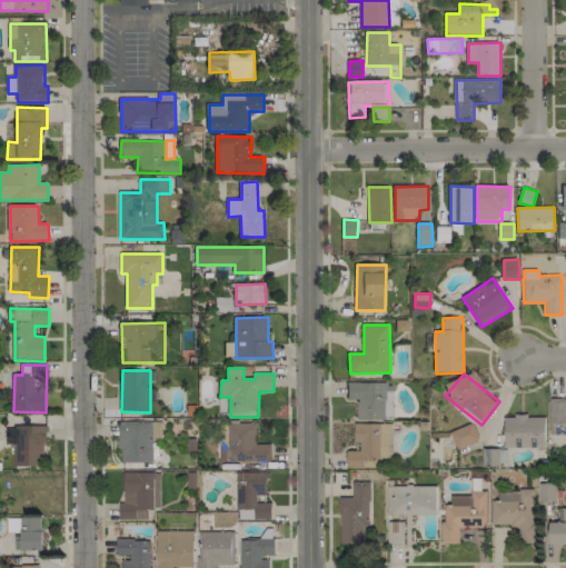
[(359,419),(395,420),(395,384),(349,384),(348,400),(359,400),(359,419)]
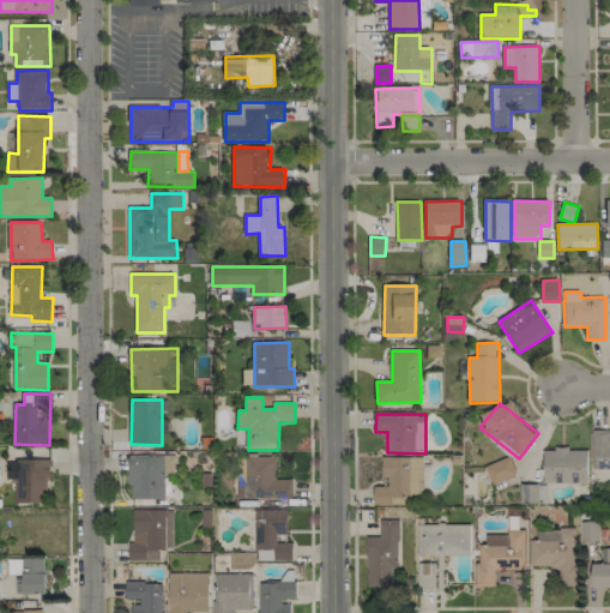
[(595,469),(609,468),(609,431),(595,431),(595,469)]
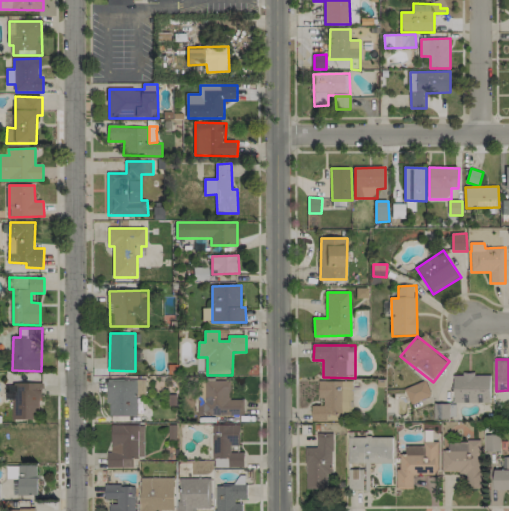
[(493,403),(493,375),(456,375),(456,404),(493,403)]
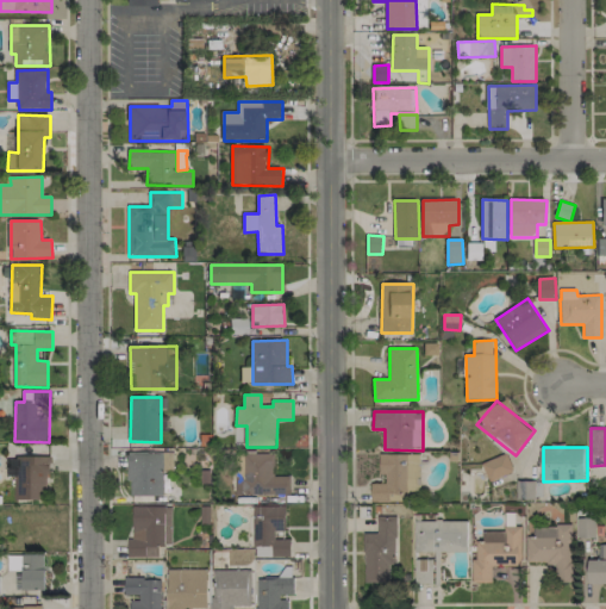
[(131,497),(167,496),(166,472),(176,471),(175,453),(130,453),(131,497)]
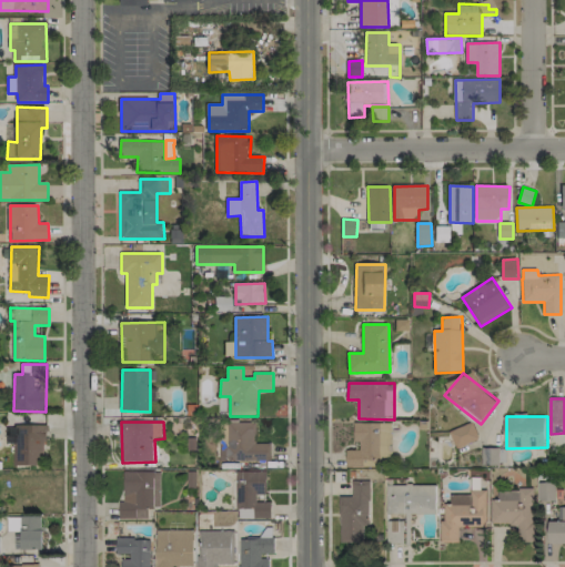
[(273,462),(273,444),(259,444),(258,423),(230,424),(230,453),(225,453),(225,463),(273,462)]
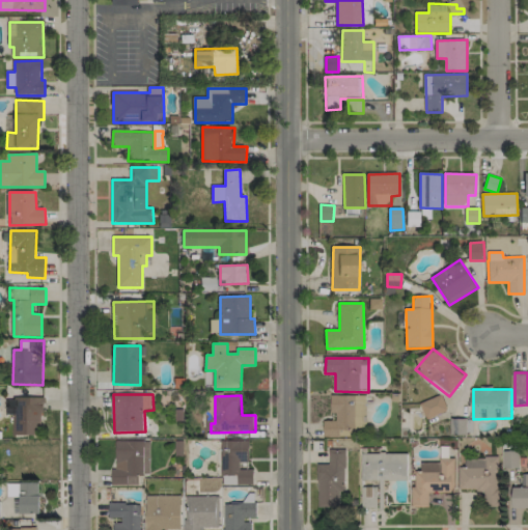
[(429,420),(450,411),(443,395),(422,405),(429,420)]
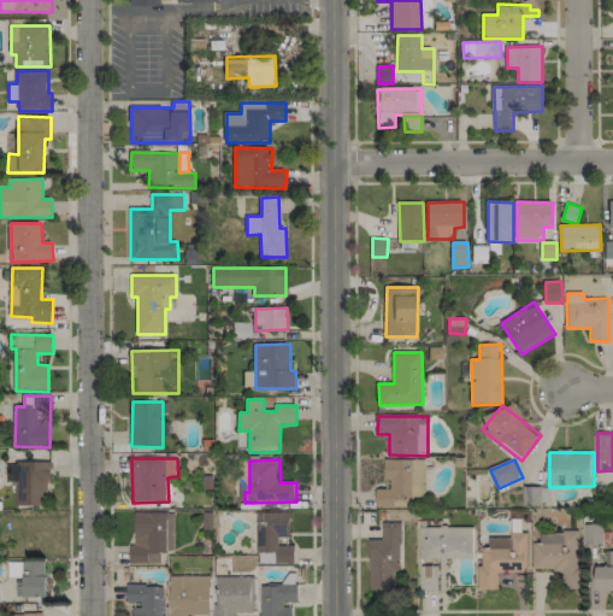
[(378,490),(378,509),(414,509),(414,502),(426,502),(426,461),(388,461),(388,490),(378,490)]
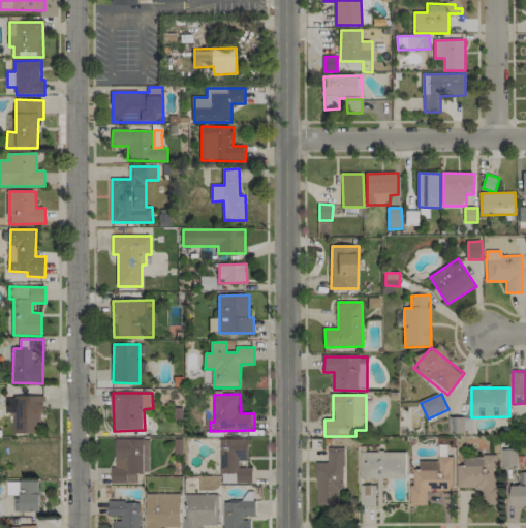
[(44,396),(10,397),(10,412),(14,412),(16,434),(44,433),(44,396)]
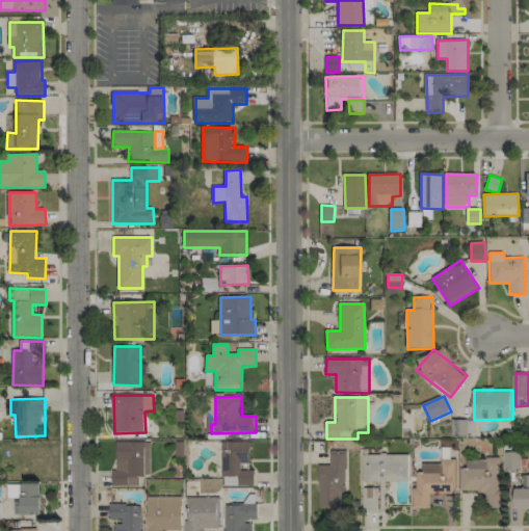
[(528,406),(516,407),(516,417),(528,416),(528,406)]
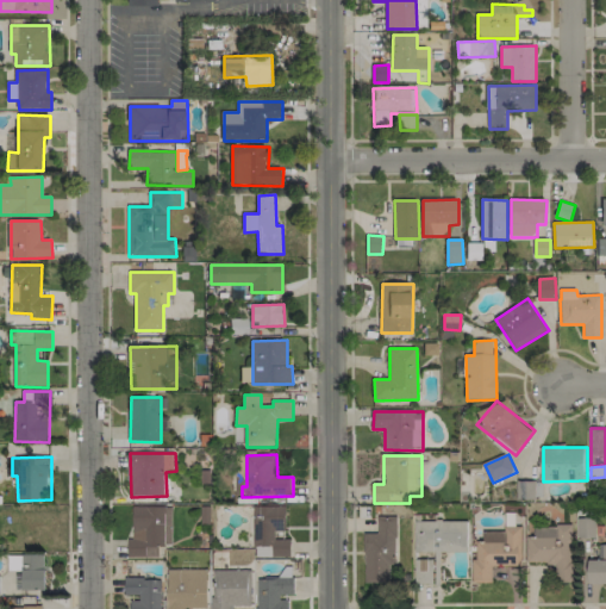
[(545,499),(545,482),(520,483),(520,501),(545,499)]
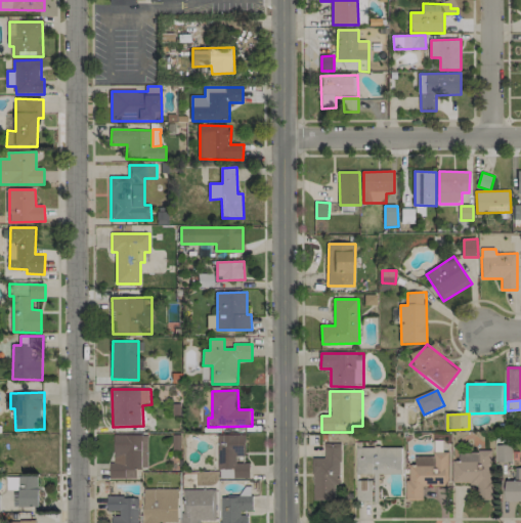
[(150,436),(116,435),(116,465),(113,465),(112,479),(140,479),(141,469),(149,469),(150,436)]
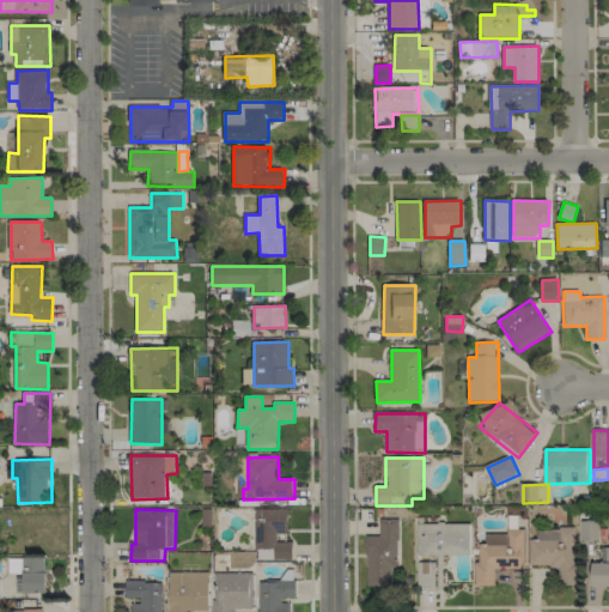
[(294,543),(280,543),(279,534),(290,534),(290,509),(256,510),(259,549),(276,549),(276,561),(296,561),(294,543)]
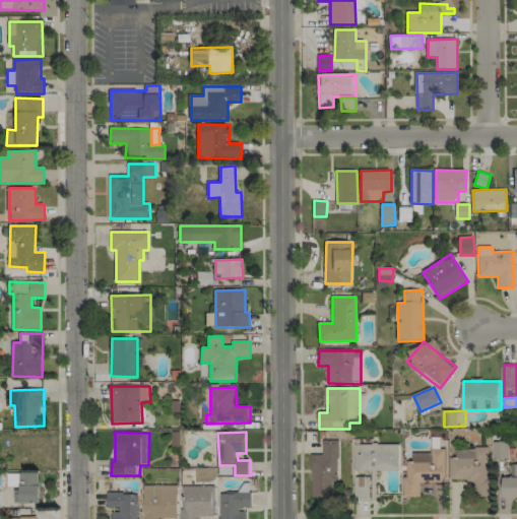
[(340,440),(324,441),(324,455),(313,455),(313,499),(334,498),(334,482),(340,482),(340,440)]
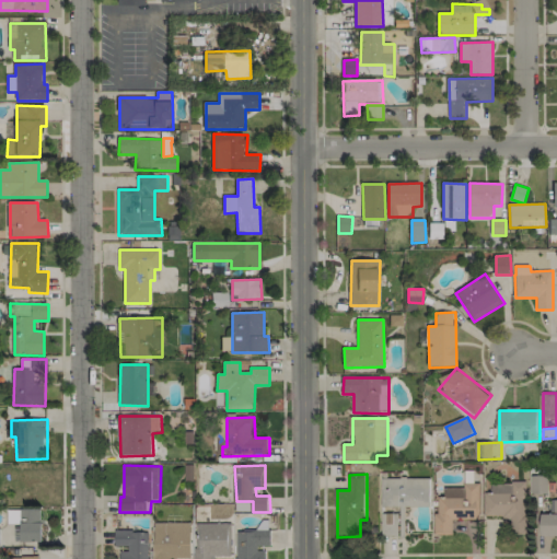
[(533,477),(534,495),(549,495),(549,476),(533,477)]
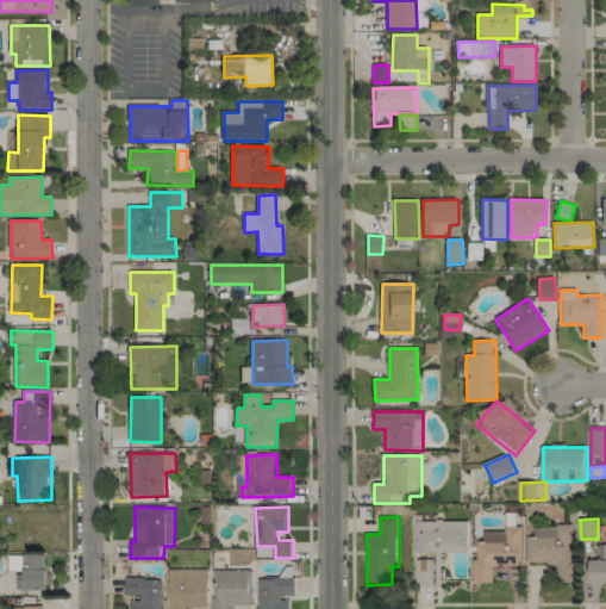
[(418,552),(470,553),(470,522),(418,521),(418,552)]
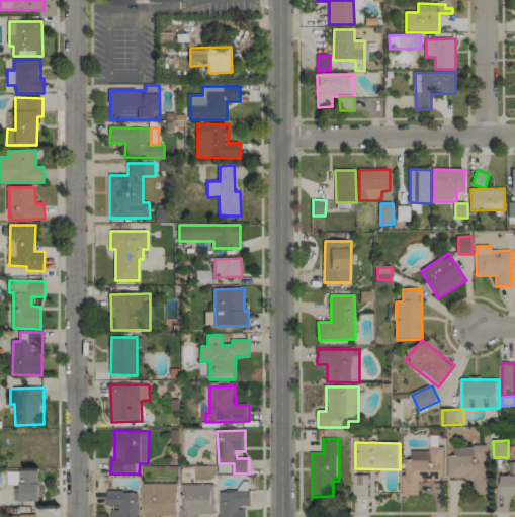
[(450,479),(475,479),(475,493),(491,492),(489,446),(455,447),(456,456),(449,456),(450,479)]
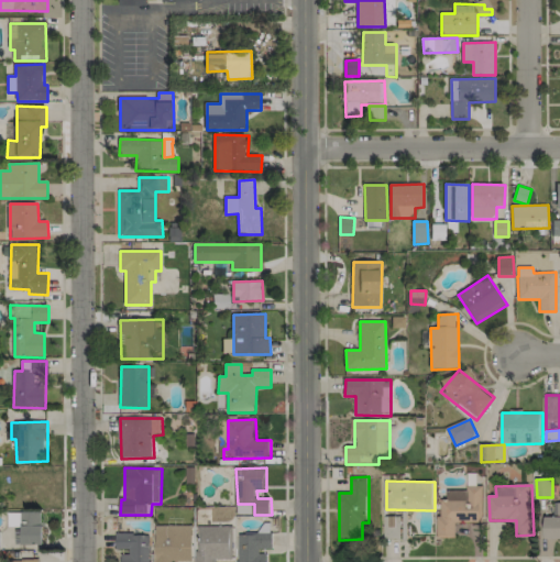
[(440,539),(458,539),(458,524),(485,524),(485,487),(468,487),(468,492),(448,492),(448,500),(440,500),(440,539)]
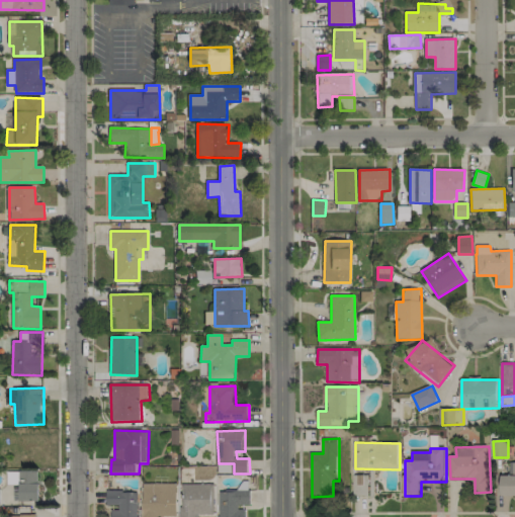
[(514,463),(512,463),(512,477),(503,477),(503,497),(514,496),(514,463)]
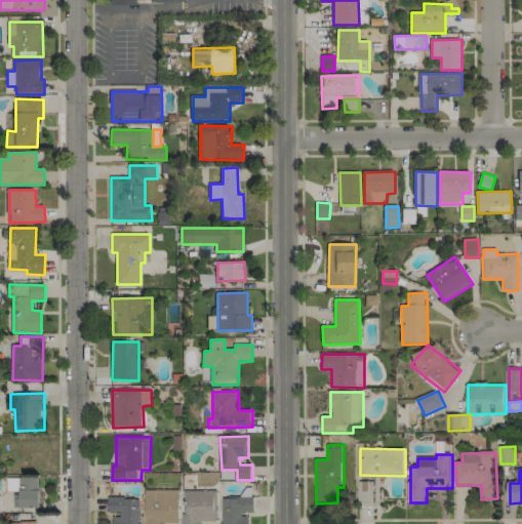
[(10,493),(15,493),(16,509),(42,509),(41,478),(9,478),(10,493)]
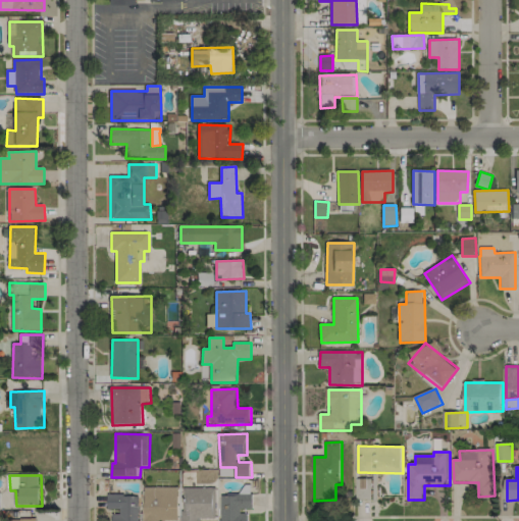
[(373,479),(358,479),(358,501),(373,501),(373,479)]
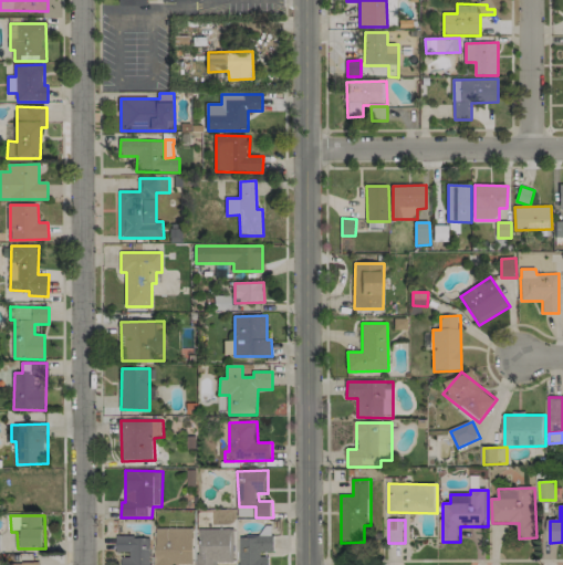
[(196,564),(195,530),(158,530),(157,564),(196,564)]
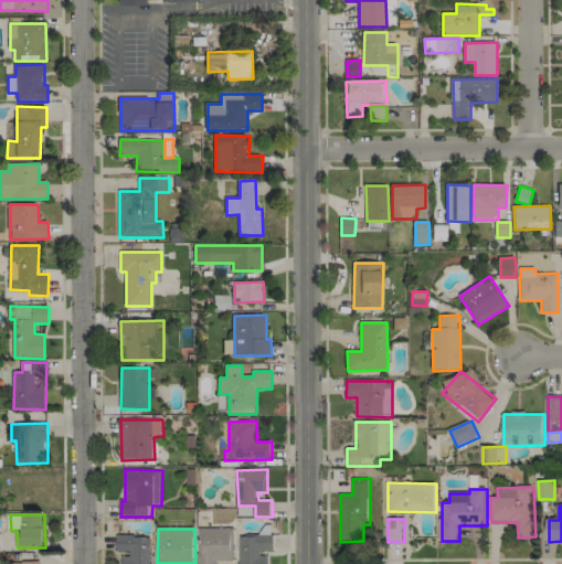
[(216,563),(216,562),(233,562),(233,529),(199,529),(199,563),(216,563)]
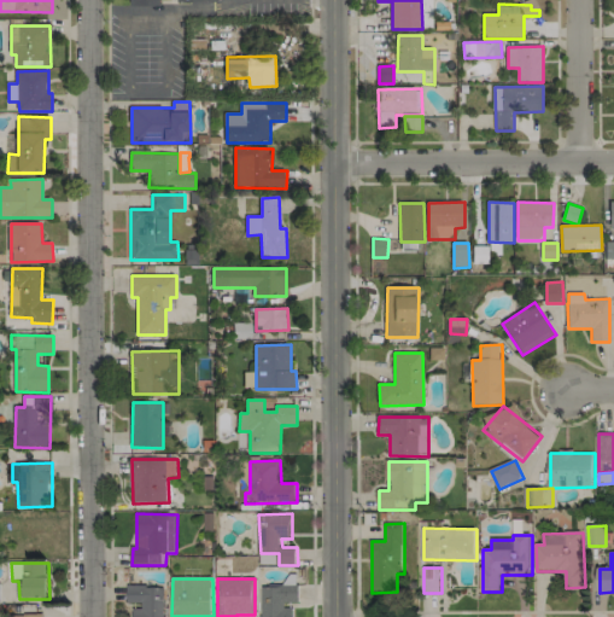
[(294,616),(296,605),(300,605),(300,586),(263,587),(263,616),(294,616)]
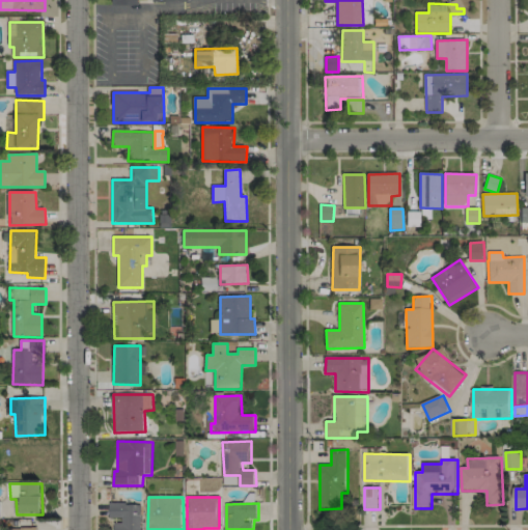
[(111,521),(116,521),(115,529),(142,529),(143,504),(111,504),(111,521)]
